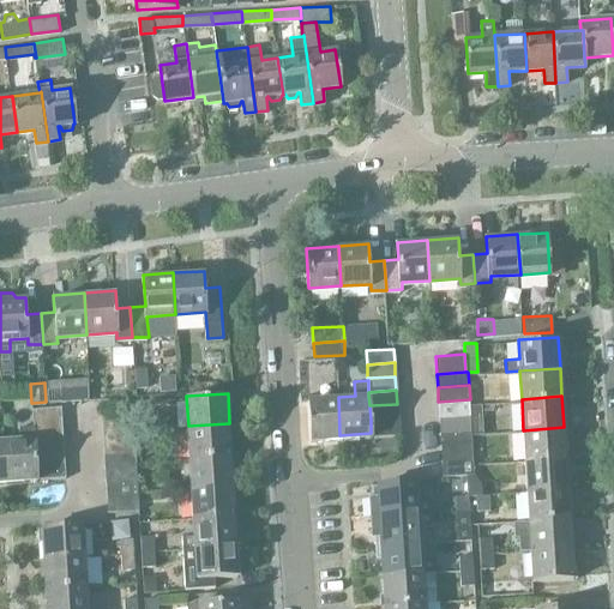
[(339,435),(338,397),(307,399),(309,436),(339,435)]
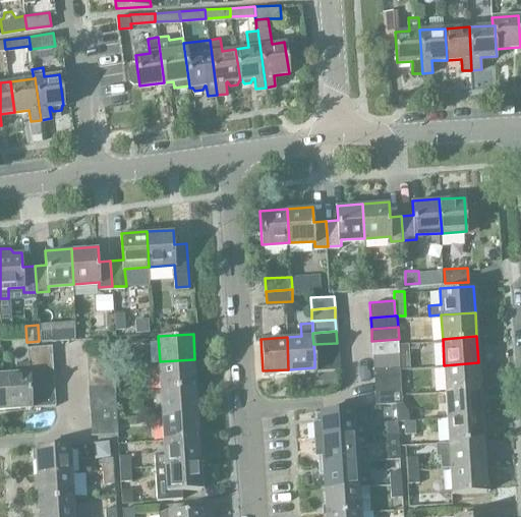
[(371,341),(372,353),(400,351),(399,339),(371,341)]
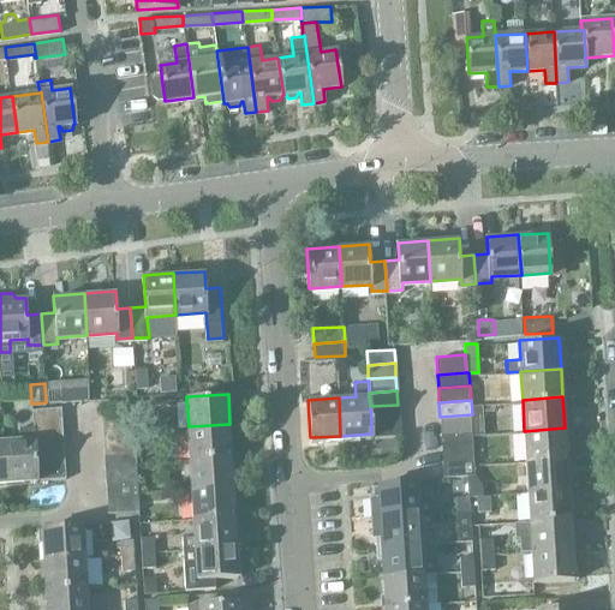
[(34,420),(64,418),(63,405),(34,407),(34,420)]
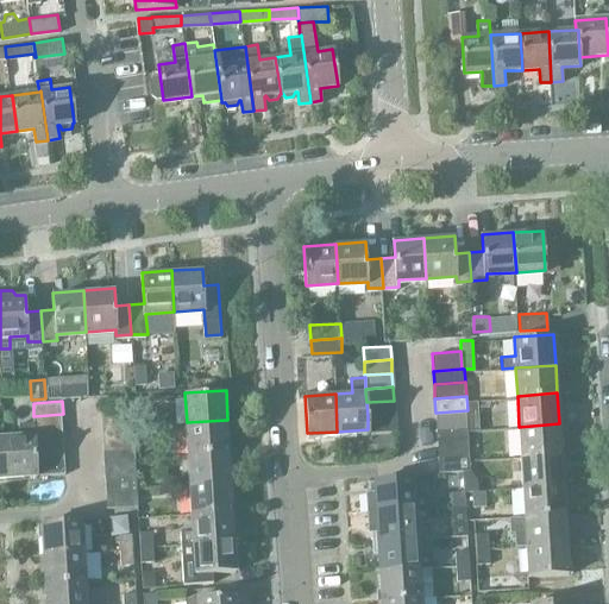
[(394,401),(366,402),(368,416),(395,414),(394,401)]
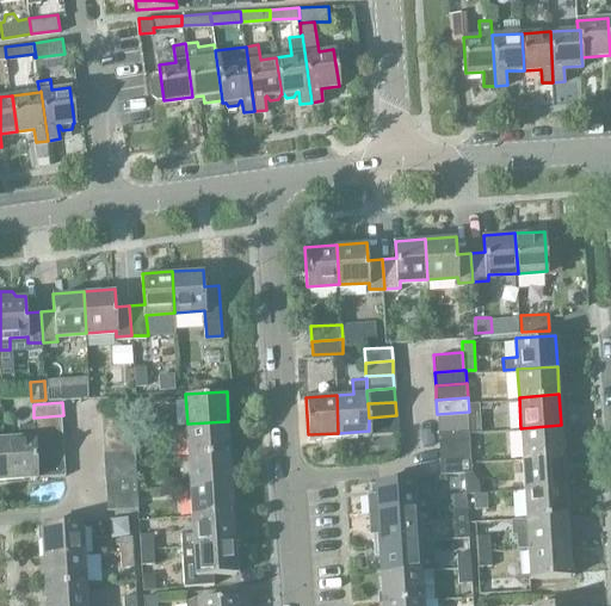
[(133,420),(131,406),(100,408),(102,422),(133,420)]
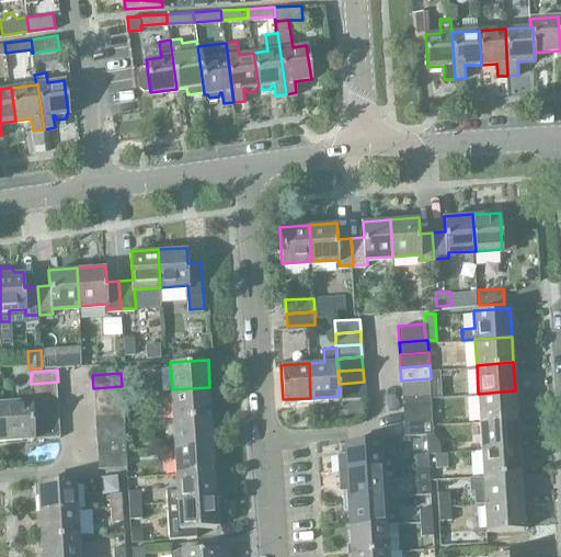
[(401,381),(402,395),(432,393),(431,378),(401,381)]
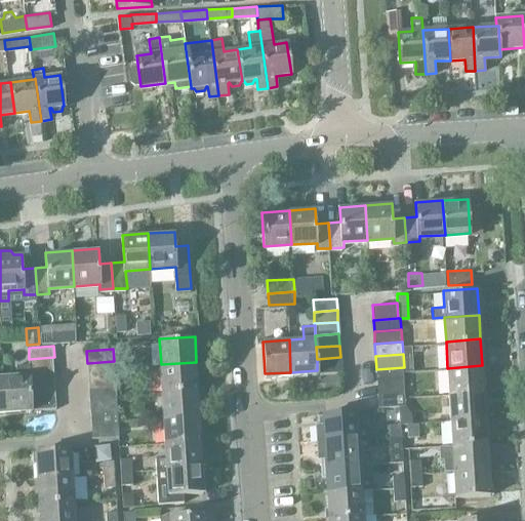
[(30,371),(54,369),(54,357),(29,359),(29,362),(30,371)]
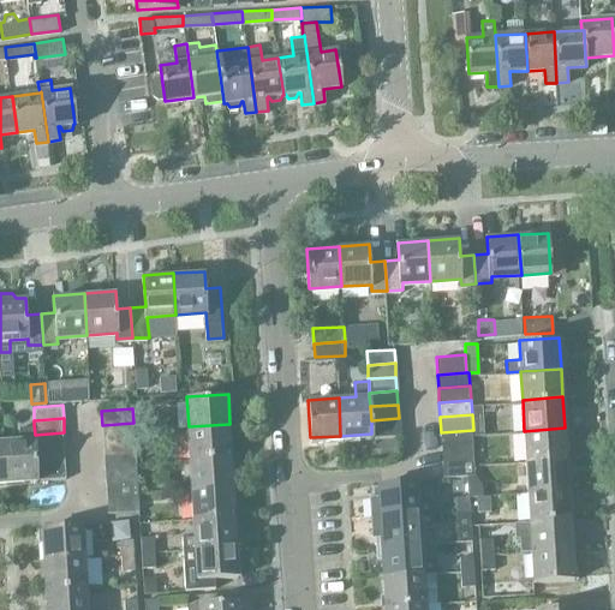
[(371,420),(371,434),(399,432),(399,418),(371,420)]
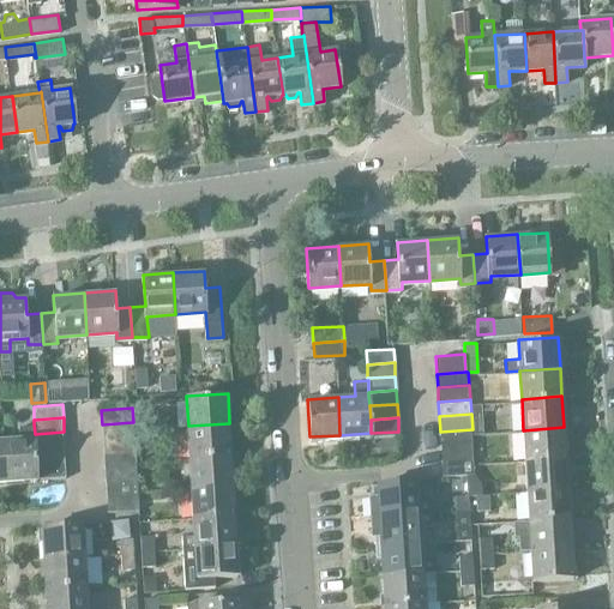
[(103,439),(134,436),(133,422),(102,424),(103,439)]
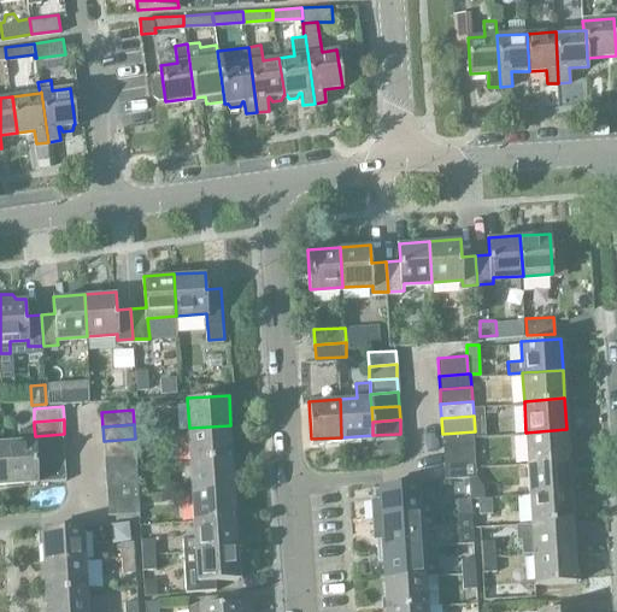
[(19,440),(5,441),(9,483),(39,481),(39,478),(37,465),(36,451),(35,439),(35,436),(34,425),(18,427),(19,440)]
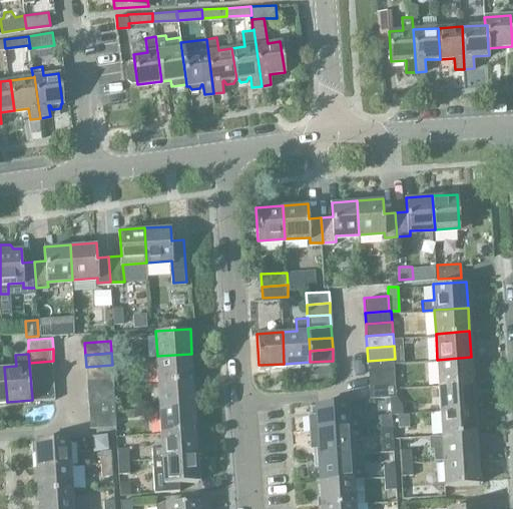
[(157,356),(158,381),(193,379),(191,354),(157,356)]
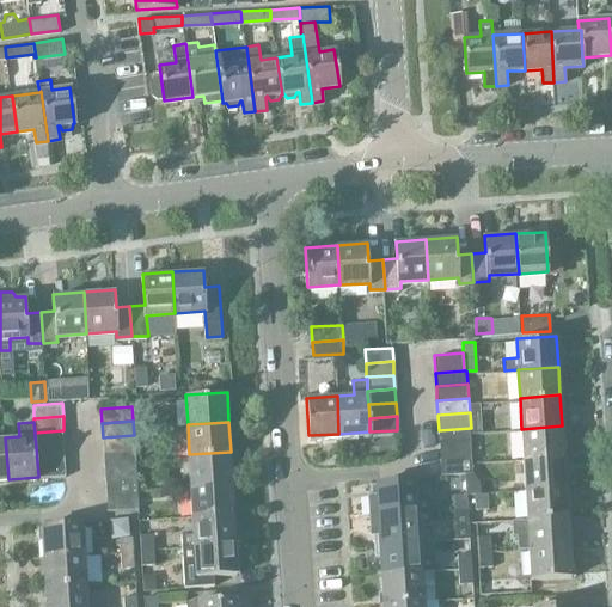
[(521,429),(524,458),(563,454),(562,425),(521,429)]
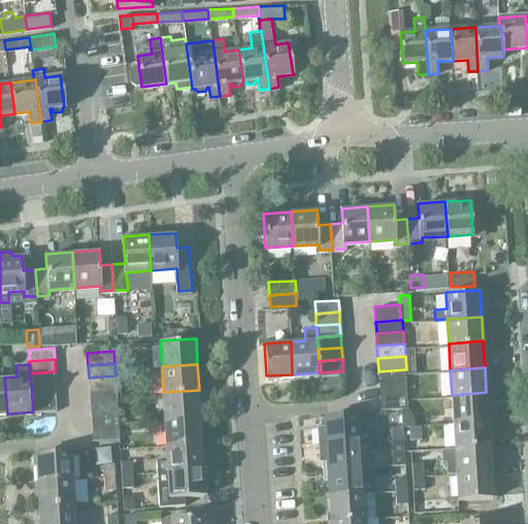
[(378,371),(380,384),(406,382),(406,369),(378,371)]
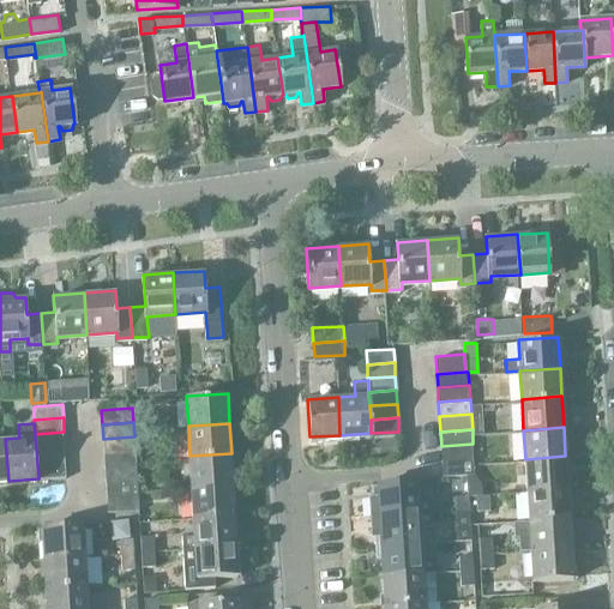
[(36,448),(65,446),(64,432),(35,434),(35,436),(36,448)]
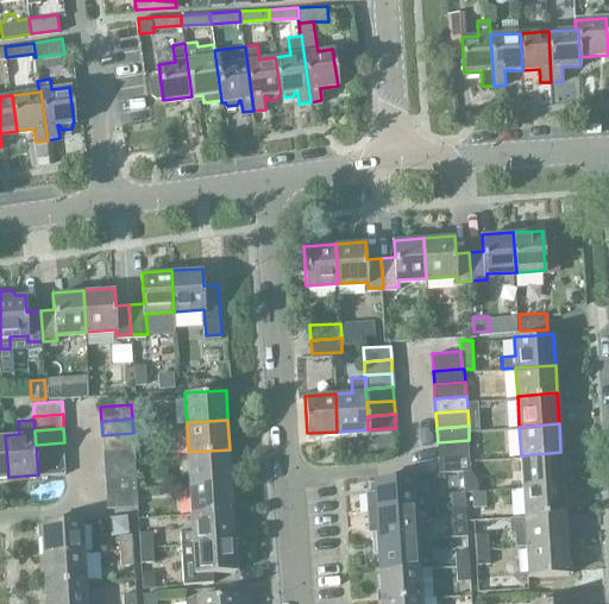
[(102,450),(135,447),(133,433),(102,435),(102,450)]
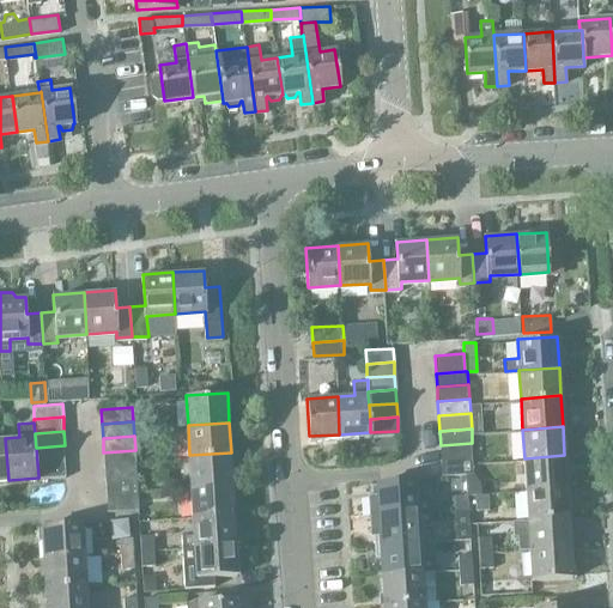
[(441,445),(441,458),(473,457),(472,443),(441,445)]
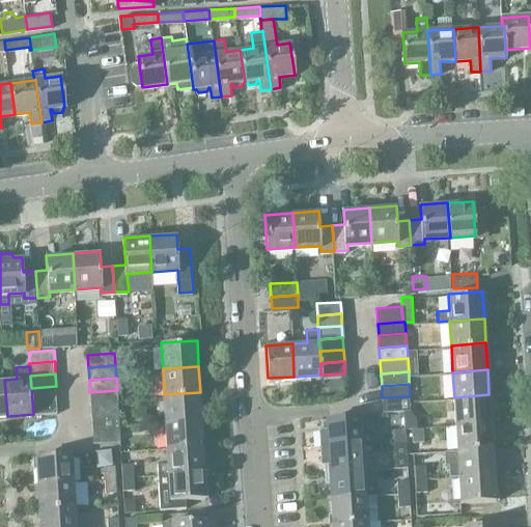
[(32,400),(57,398),(56,386),(31,388),(32,400)]
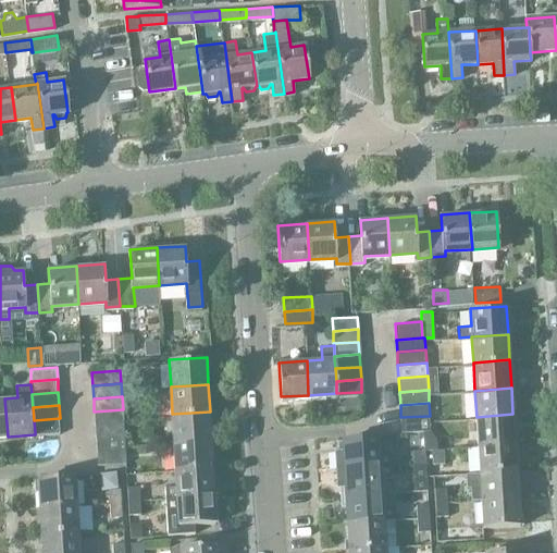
[(95,425),(123,422),(123,409),(94,412),(95,425)]
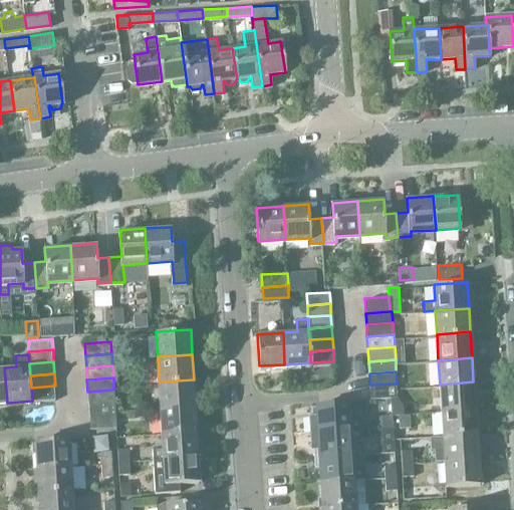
[(159,381),(161,406),(195,404),(194,379),(159,381)]
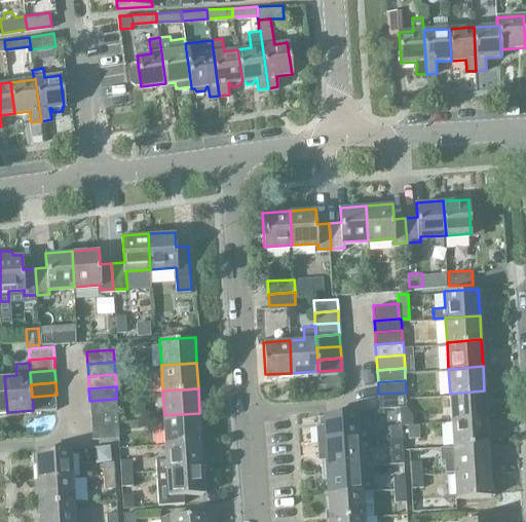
[(450,394),(451,419),(486,417),(484,390),(450,394)]
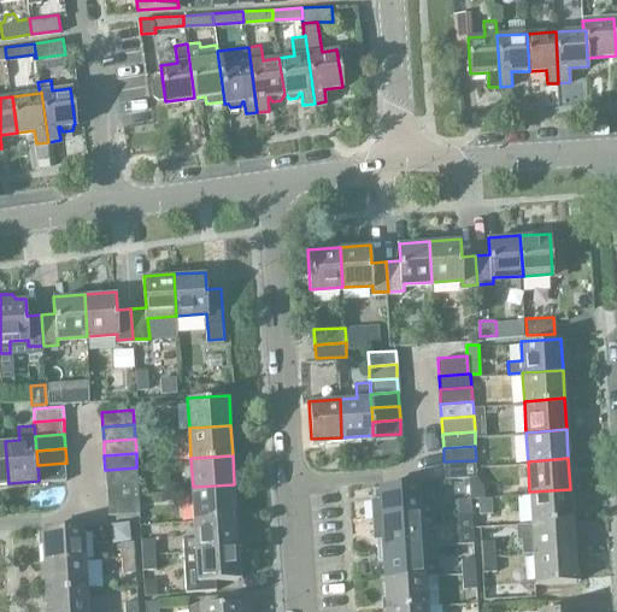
[(476,460),(444,462),(445,476),(477,474),(476,460)]
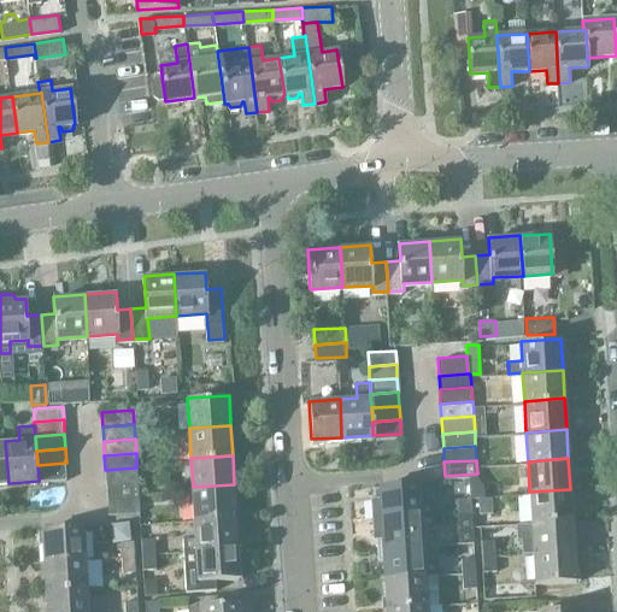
[(37,465),(39,478),(68,476),(66,463),(37,465)]
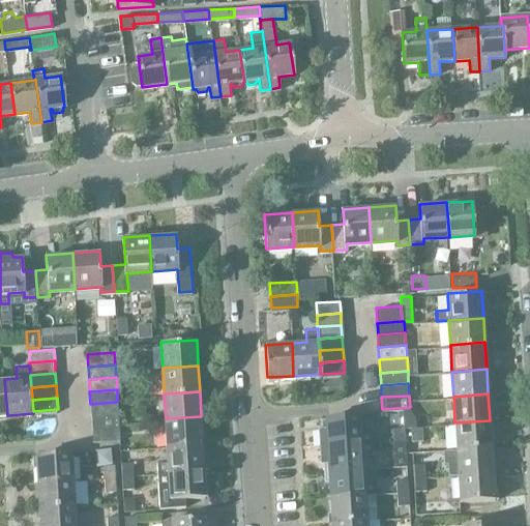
[(91,416),(118,414),(117,402),(90,404),(91,416)]
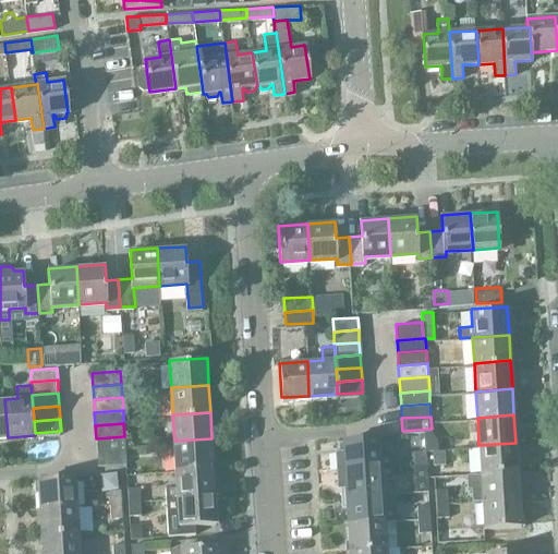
[(97,452),(125,449),(124,436),(96,438),(97,452)]
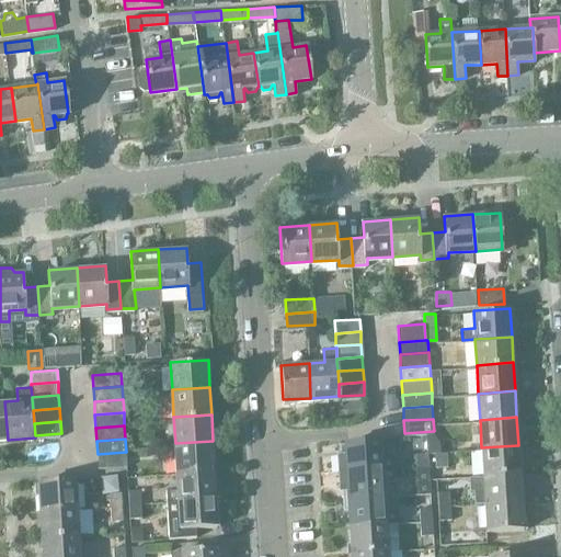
[(344,453),(339,453),(340,470),(396,466),(395,454),(384,455),(382,440),(344,442),(344,453)]
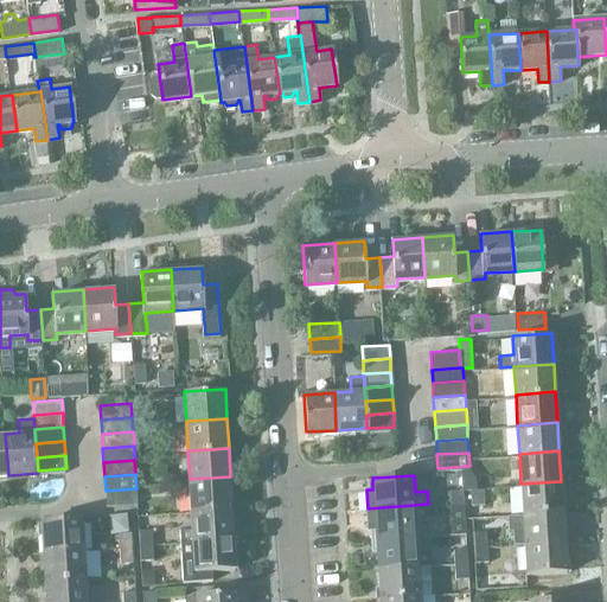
[(190,479),(191,510),(232,507),(230,476),(190,479)]
